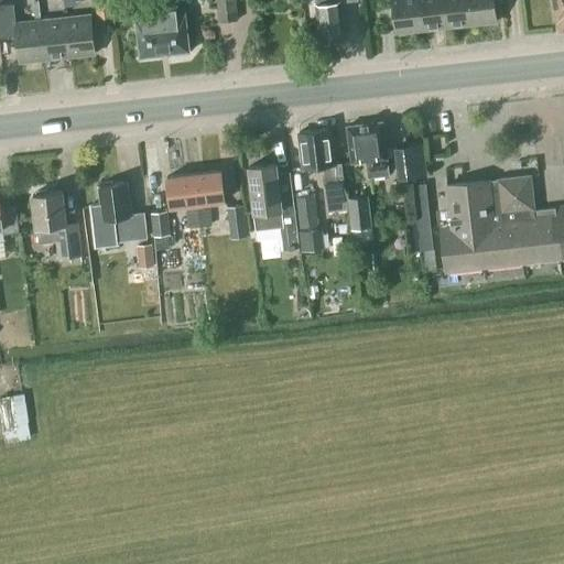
[(110,9),(109,0),(95,0),(96,10),(110,9)]
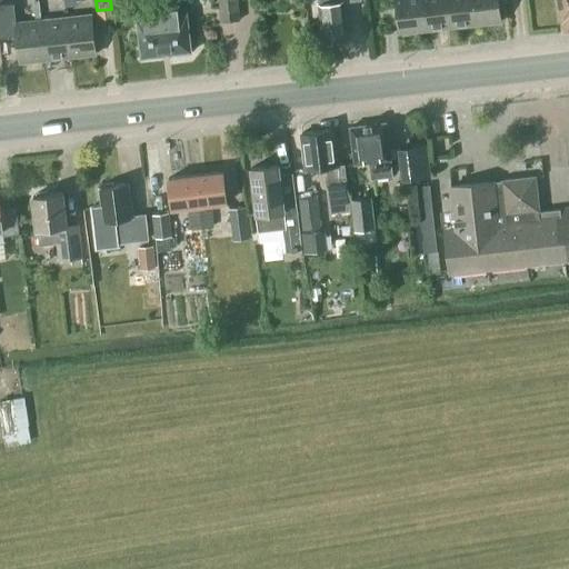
[(218,0),(221,23),(239,21),(236,0),(218,0)]
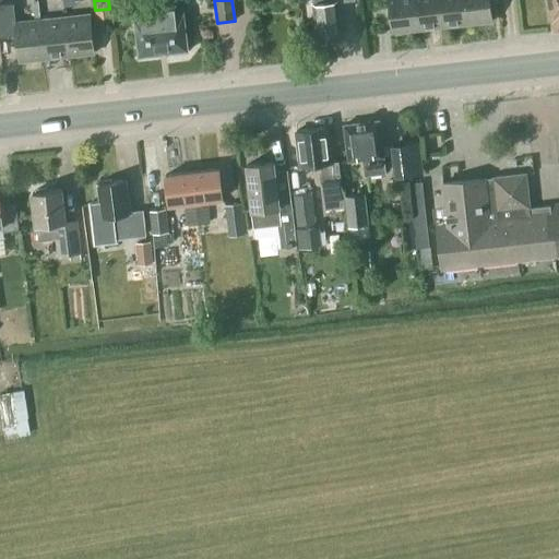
[(317,40),(342,38),(337,1),(337,0),(317,0),(318,3),(313,3),(317,40)]
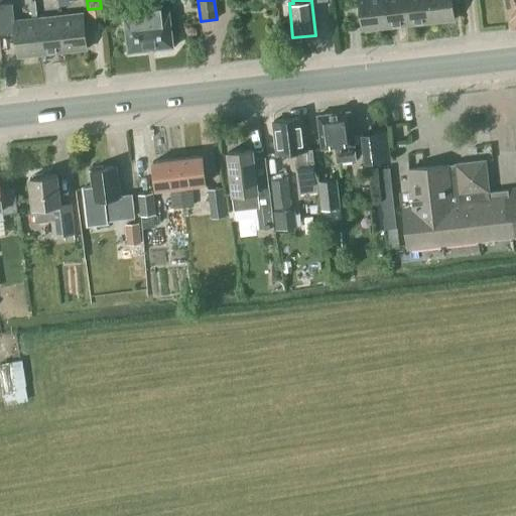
[(358,0),(362,30),(385,27),(381,0),(358,0)]
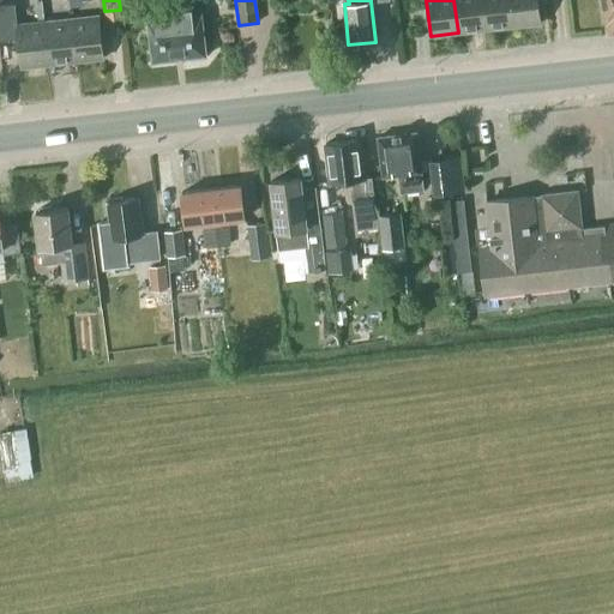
[(453,0),(458,32),(486,30),(481,0),(453,0)]
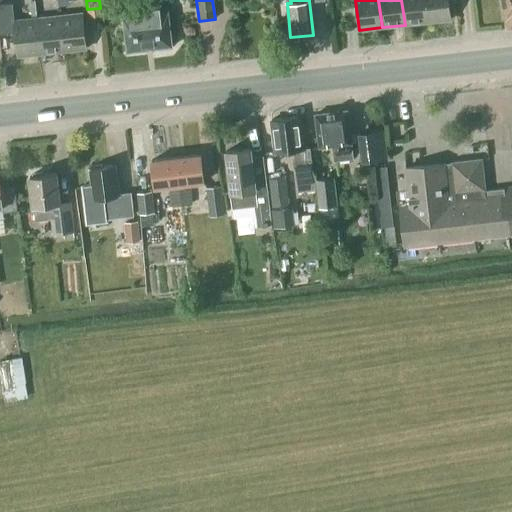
[(401,0),(405,25),(427,22),(424,0),(401,0)]
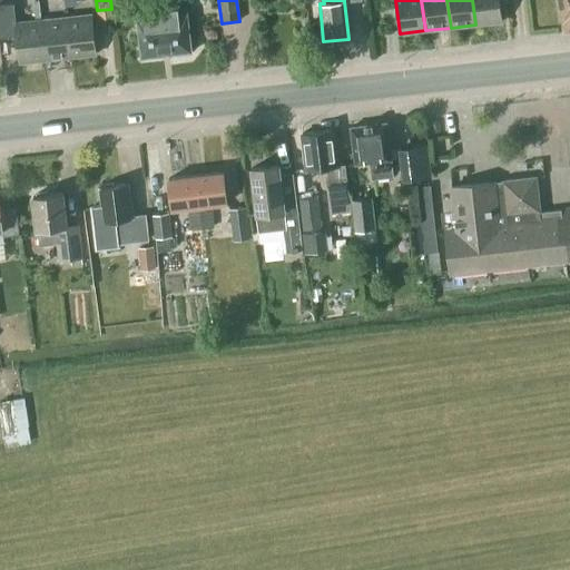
[(472,0),(475,25),(502,22),(499,0),(472,0)]
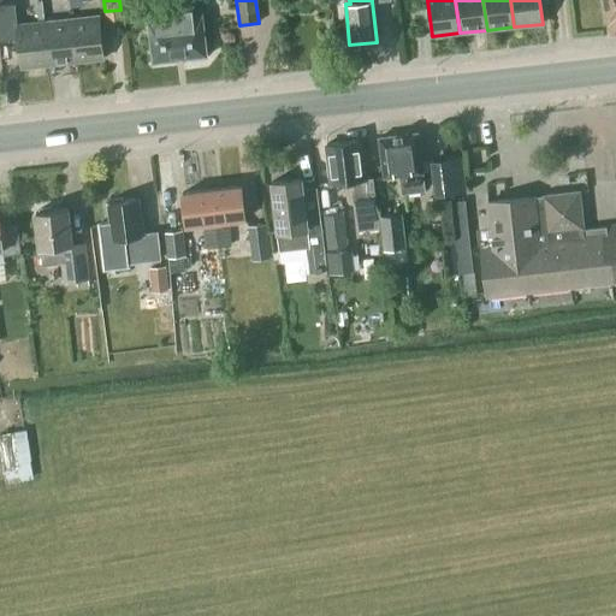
[(615,0),(604,0),(609,35),(615,34),(615,0)]
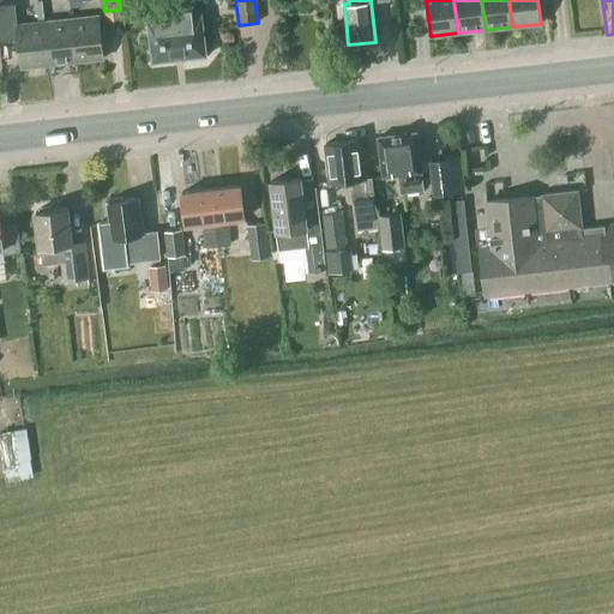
[(0,5),(0,40),(17,38),(20,67),(48,65),(43,23),(17,25),(14,4),(0,5)]
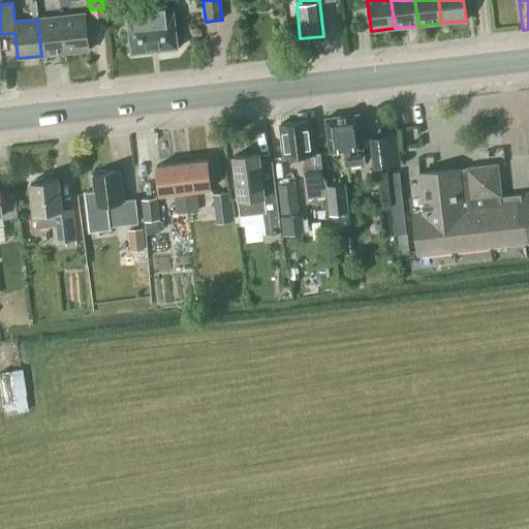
[(131,54),(178,48),(173,7),(126,13),(131,54)]
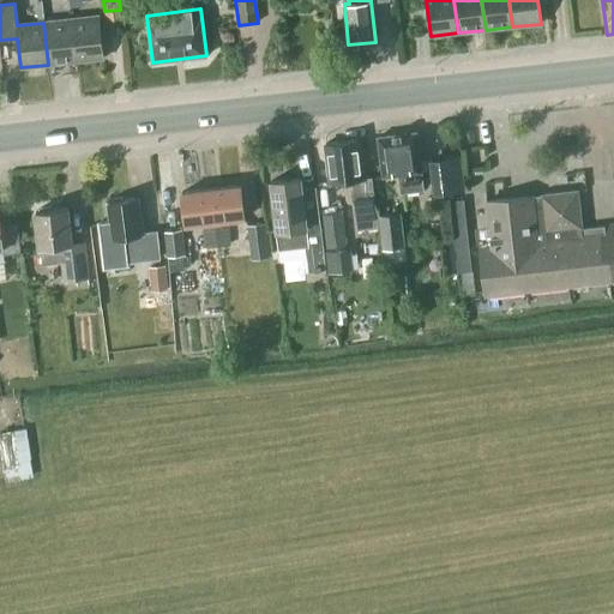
[(76,61),(103,58),(98,16),(71,19),(76,61)]
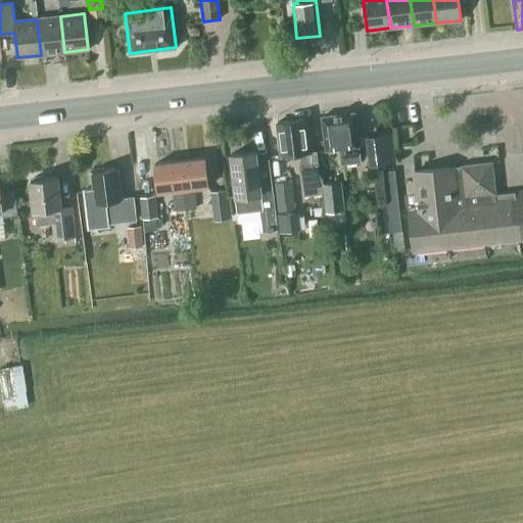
[(41,55),(64,52),(60,16),(37,19),(41,55)]
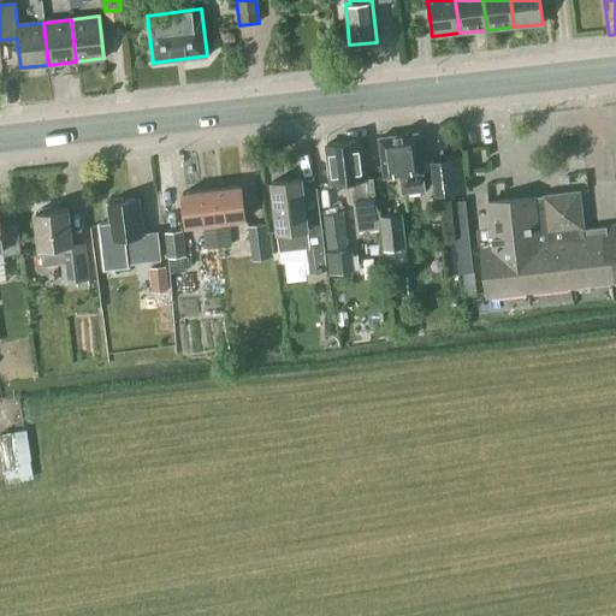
[(425,191),(422,172),(418,132),(378,138),(384,178),(400,176),(402,194),(425,191)]
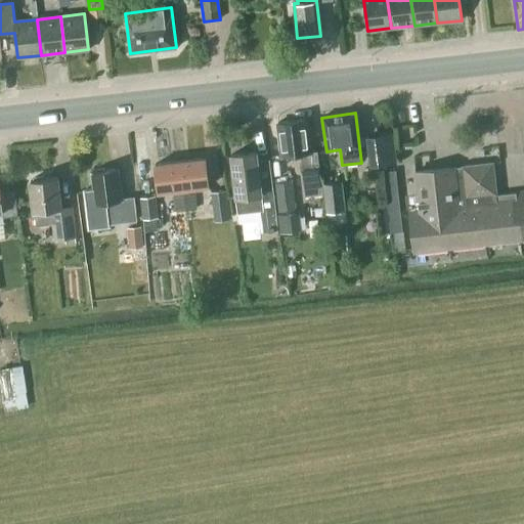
[(317,150),(310,151),(306,120),(277,123),(281,158),(300,155),(303,179),(320,177),(317,150)]
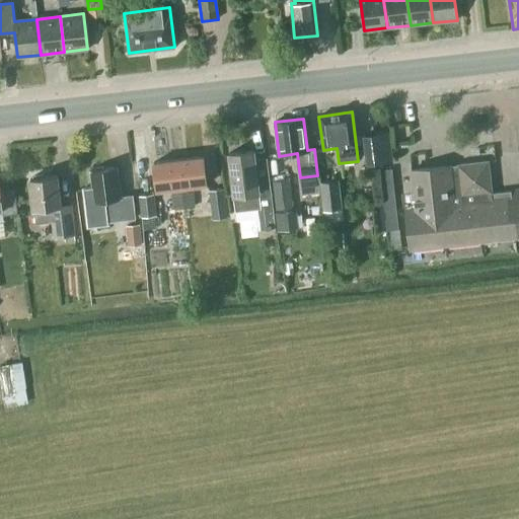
[(367,164),(391,160),(387,133),(363,136),(367,164)]
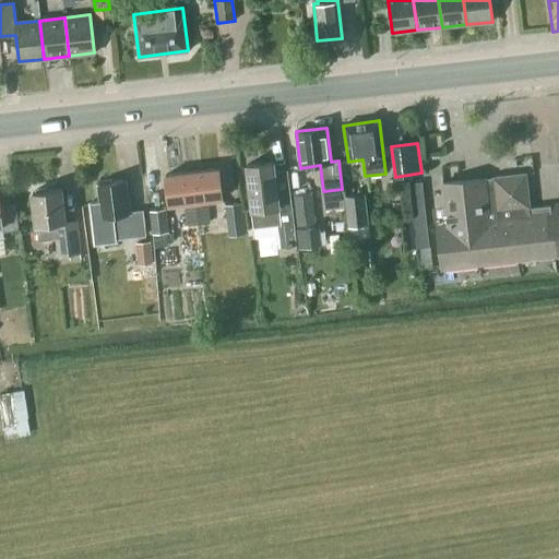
[(283,248),(296,246),(289,192),(276,194),(273,162),(246,165),(252,211),(251,211),(253,227),(280,224),(283,248)]
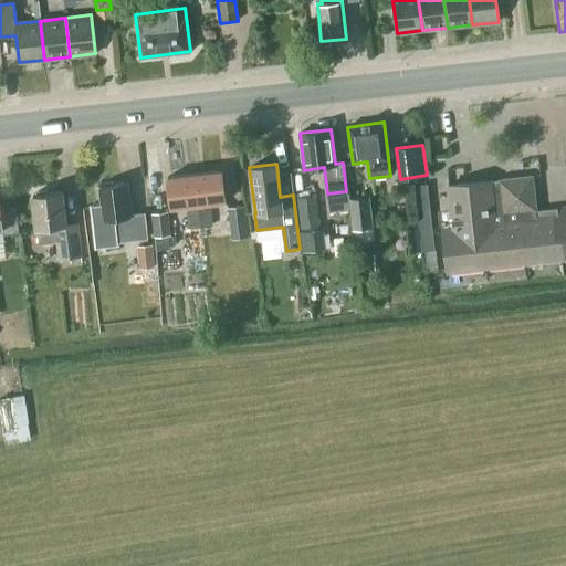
[(203,205),(224,201),(221,170),(194,174),(200,227),(211,226),(210,210),(205,210),(203,205)]
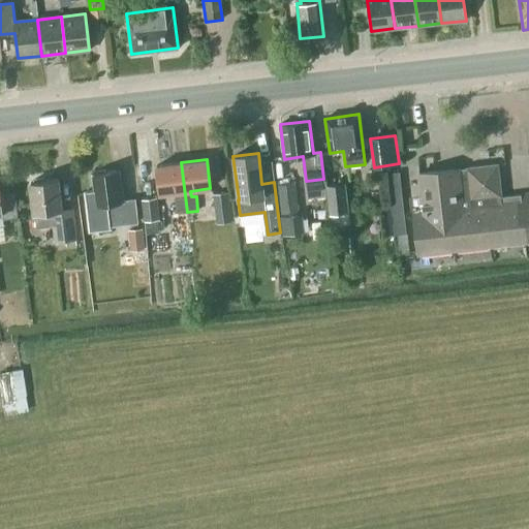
[(187,212),(181,162),(156,165),(159,194),(180,192),(180,197),(175,198),(179,228),(189,226),(187,212)]
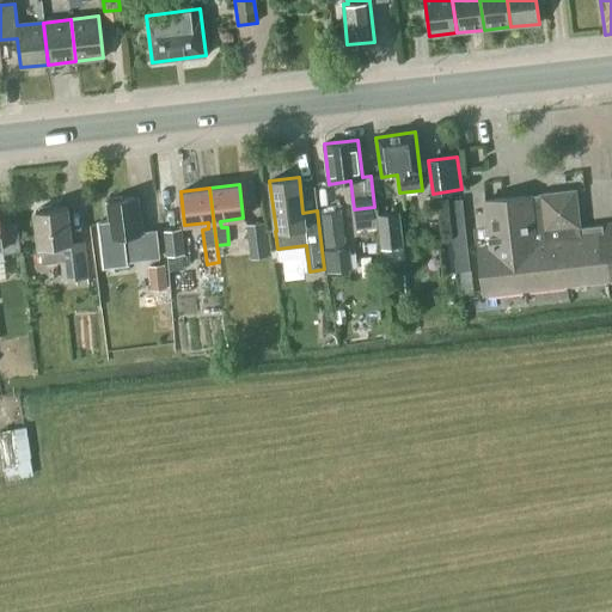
[(611,224),(579,228),(579,226),(575,190),(539,195),(539,199),(530,200),(528,196),(484,201),(490,245),(478,246),(483,293),(611,277),(611,224)]
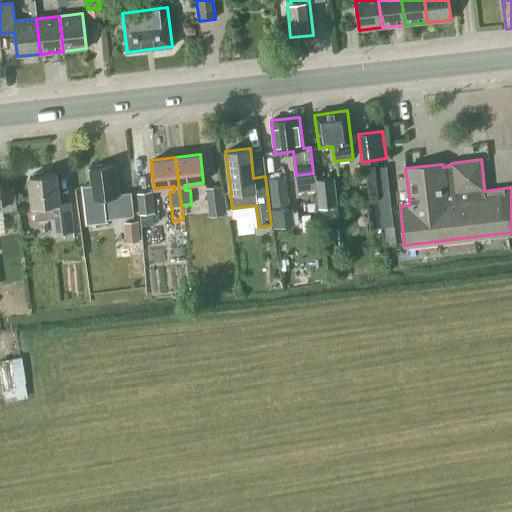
[(91,184),(82,186),(87,224),(107,221),(106,218),(133,215),(130,193),(119,194),(115,165),(89,168),(91,184)]
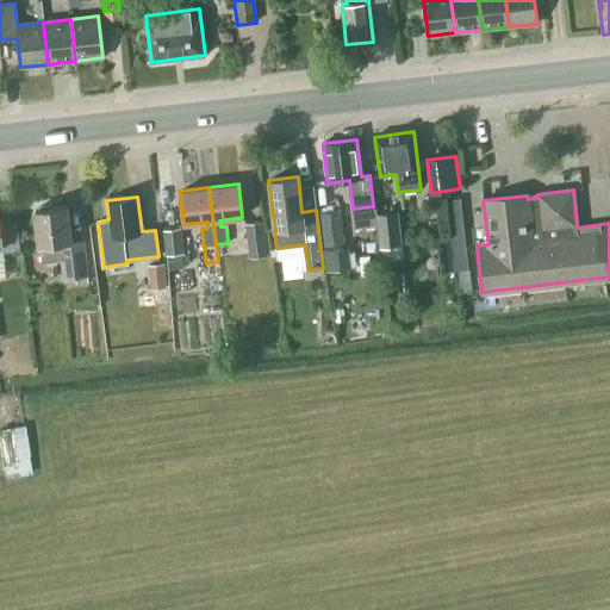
[(70,242),(66,206),(51,207),(51,205),(39,207),(39,210),(35,210),(42,263),(61,261),(63,279),(87,277),(83,241),(70,242)]
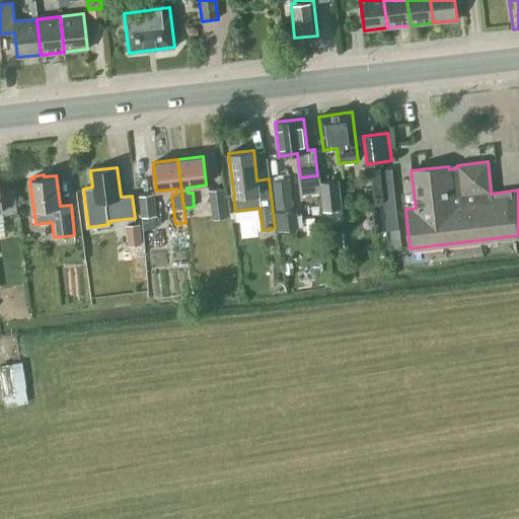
[(300,177),(298,177),(300,195),(319,193),(317,175),(300,177)]
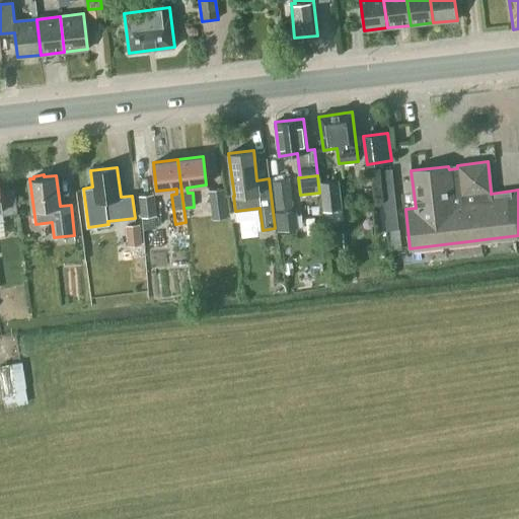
[(296,232),(290,179),(272,181),(278,234),(296,232)]
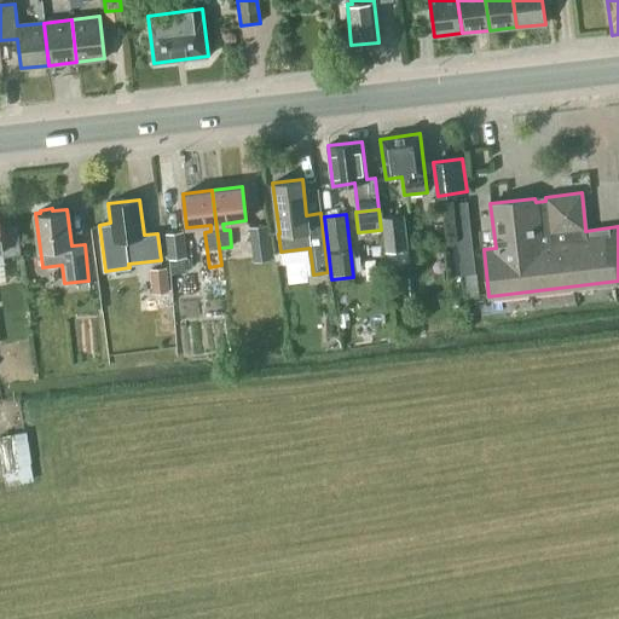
[(409,264),(404,214),(380,217),(386,266),(409,264)]
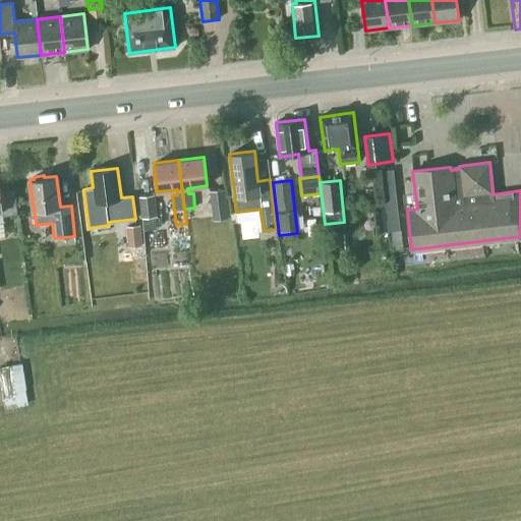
[(213,220),(227,218),(223,189),(209,190),(213,220)]
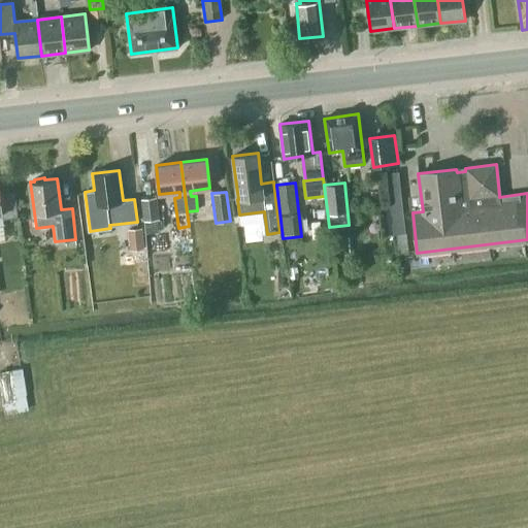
[(160,220),(157,197),(140,199),(143,223),(160,220)]
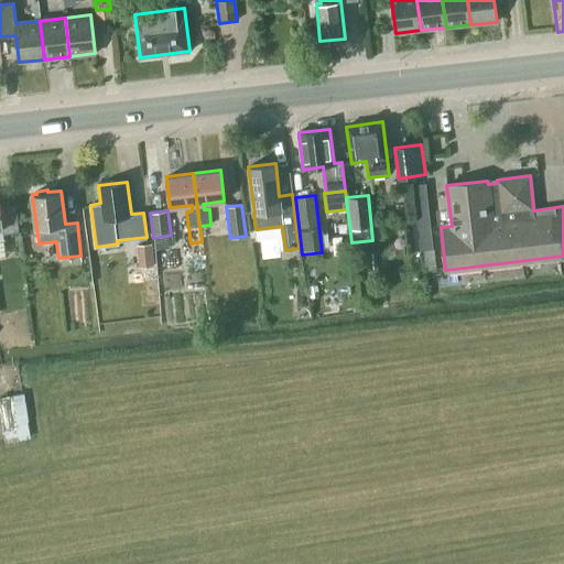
[(153,267),(151,243),(136,245),(138,268),(153,267)]
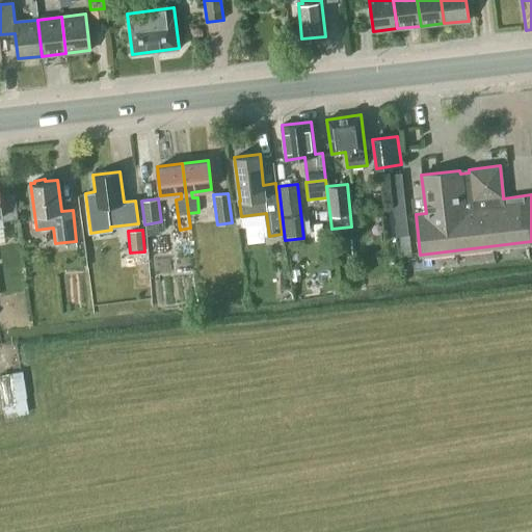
[(408,235),(407,235),(399,236),(401,255),(411,254),(409,235),(408,235)]
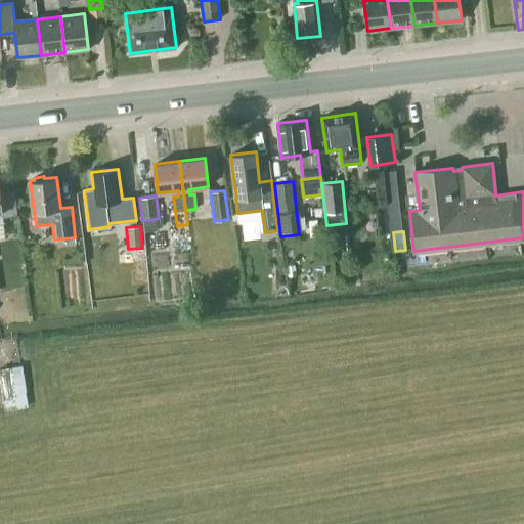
[(0,369),(0,377),(5,412),(29,409),(23,367),(20,367),(0,369)]
